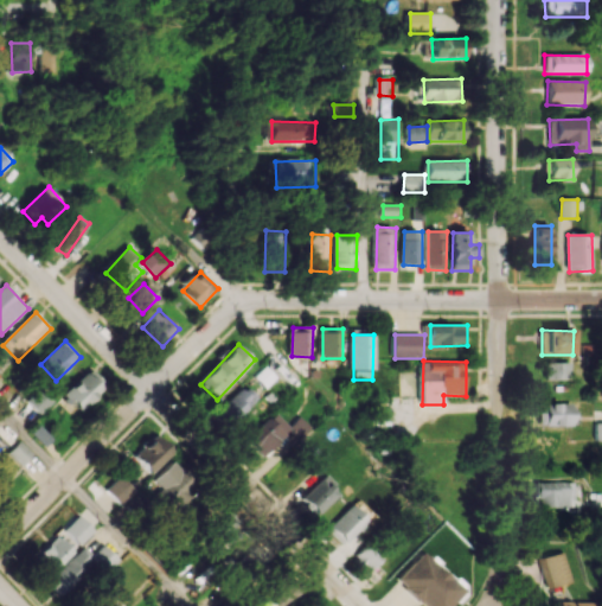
[(548,364),(548,381),(572,381),(571,363),(548,364)]
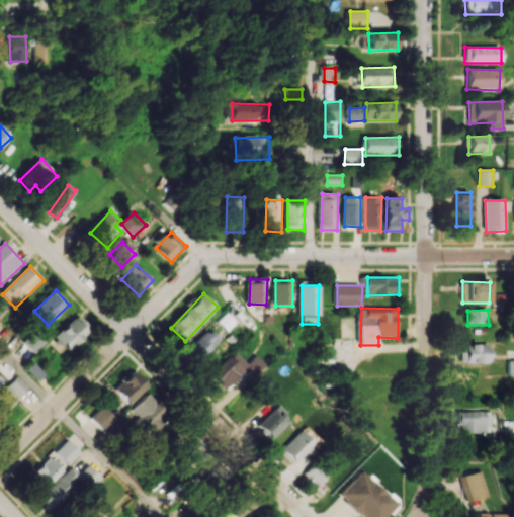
[(71,351),(92,329),(78,315),(57,338),(71,351)]
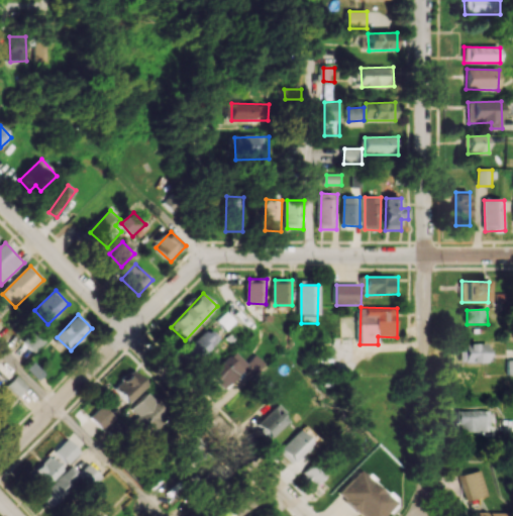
[(190,349),(201,360),(222,339),(211,328),(190,349)]
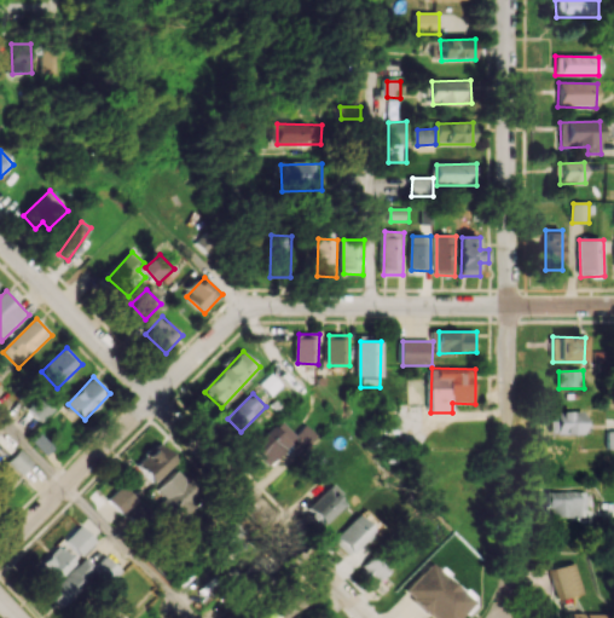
[(30,409),(44,423),(57,411),(44,397),(30,409)]
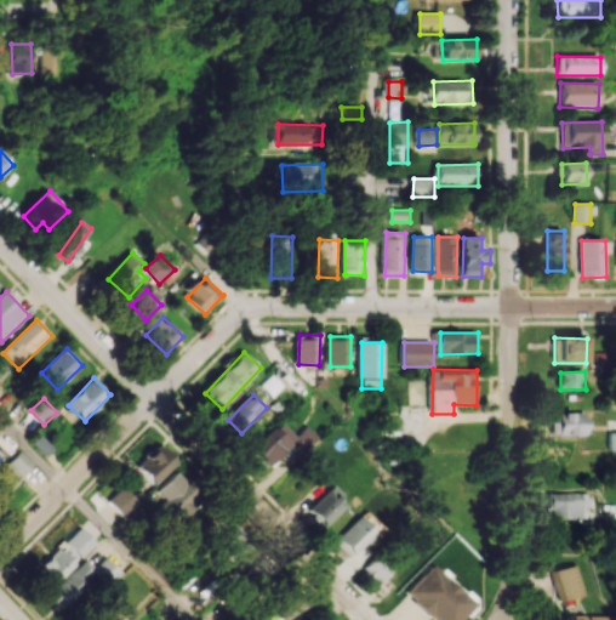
[(554,414),(554,437),(589,436),(588,414),(554,414)]
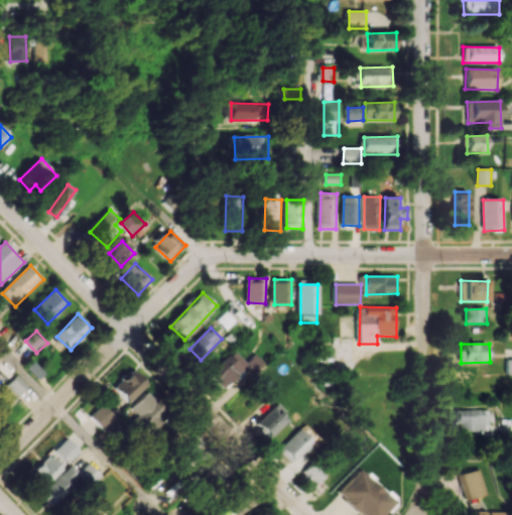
[(249,366),(236,352),(211,375),(224,389),(249,366)]
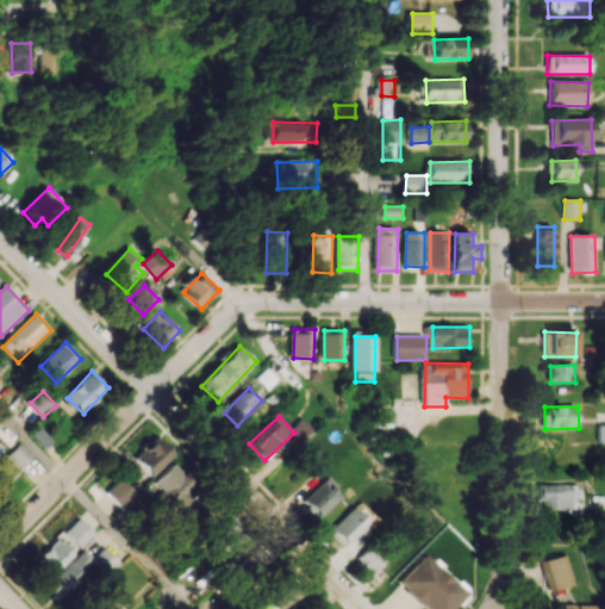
[(304,442),(316,430),(304,420),(293,430),(304,442)]
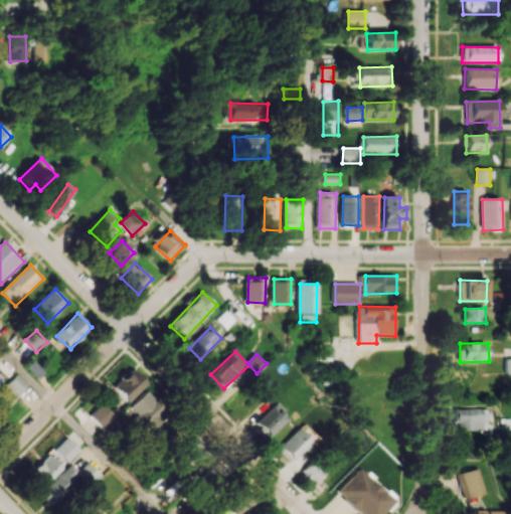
[(116,387),(130,402),(149,384),(135,369),(116,387)]
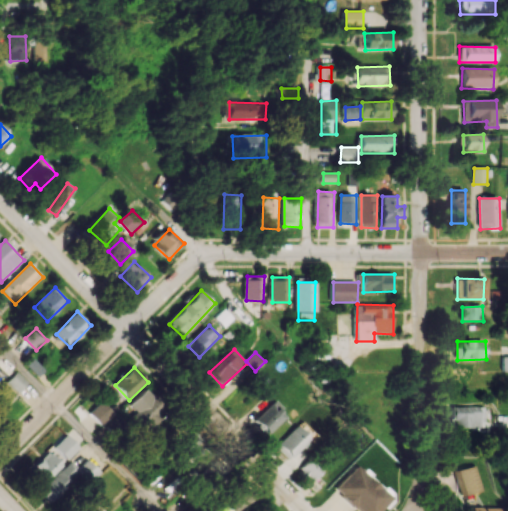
[(9,383),(20,393),(30,383),(18,372),(9,383)]
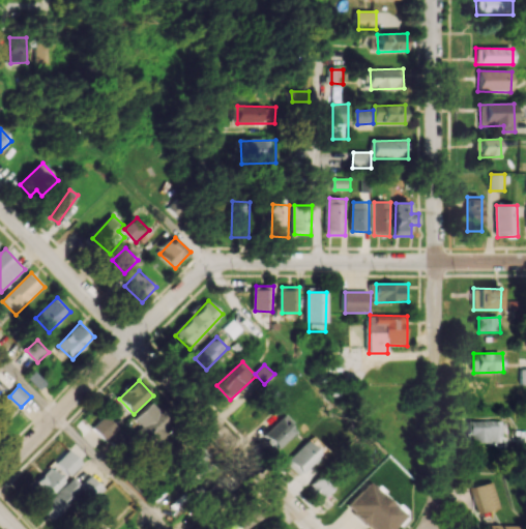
[(137,420),(143,427),(137,434),(153,449),(176,425),(152,404),(137,420)]
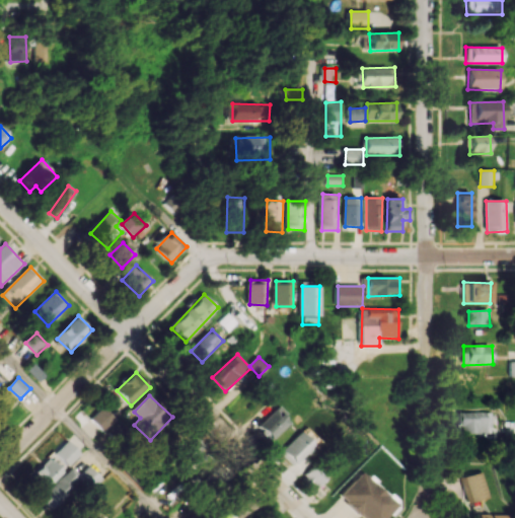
[(105,433),(118,420),(104,408),(92,421),(105,433)]
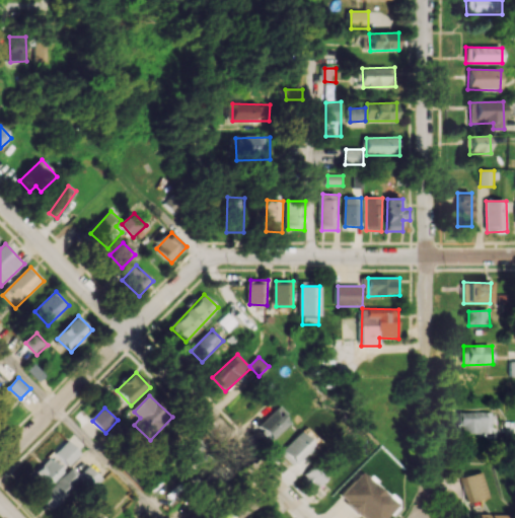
[(260,428),(273,442),(293,422),(280,408),(260,428)]
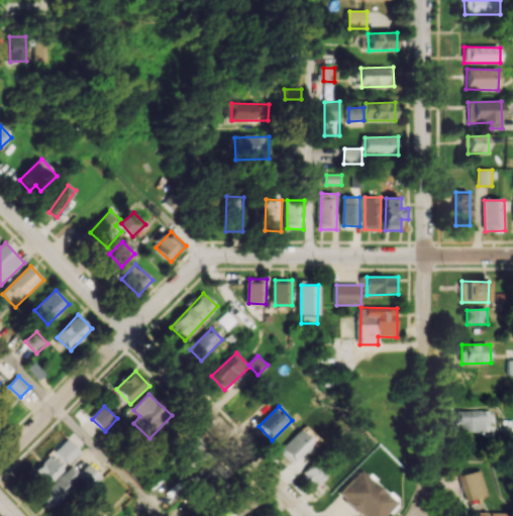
[(462,432),(494,432),(494,411),(462,411),(462,432)]
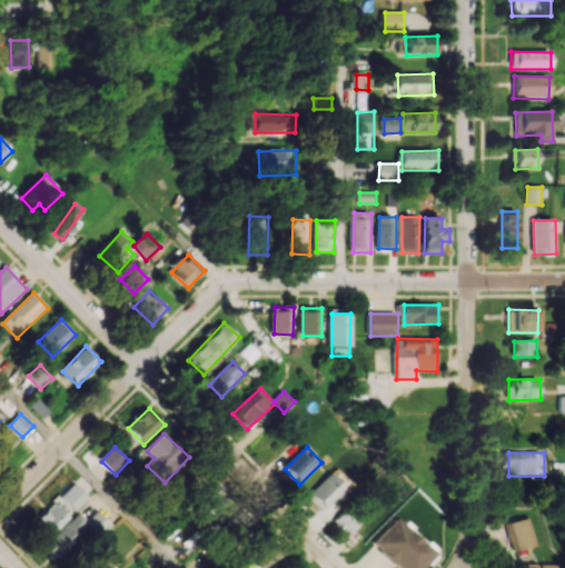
[(348,489),(334,474),(309,497),(324,512),(348,489)]
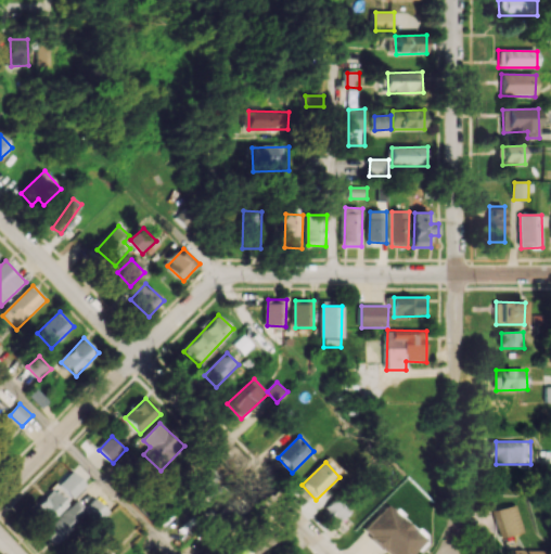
[(60,485),(74,500),(88,486),(74,472),(60,485)]
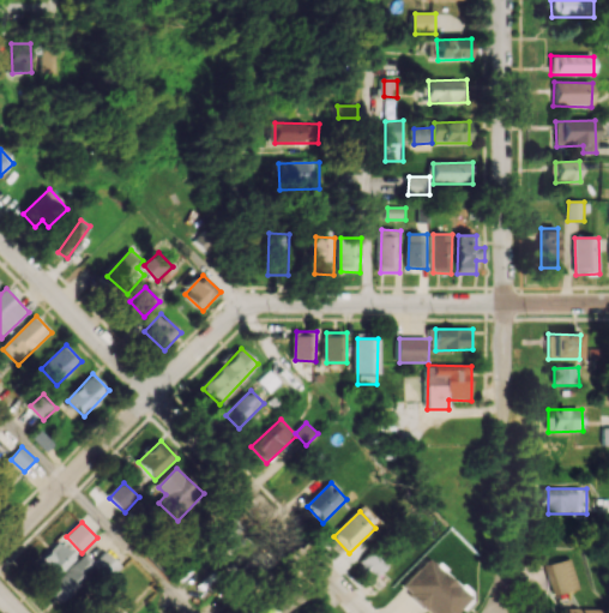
[(37,568),(53,583),(76,560),(61,545),(37,568)]
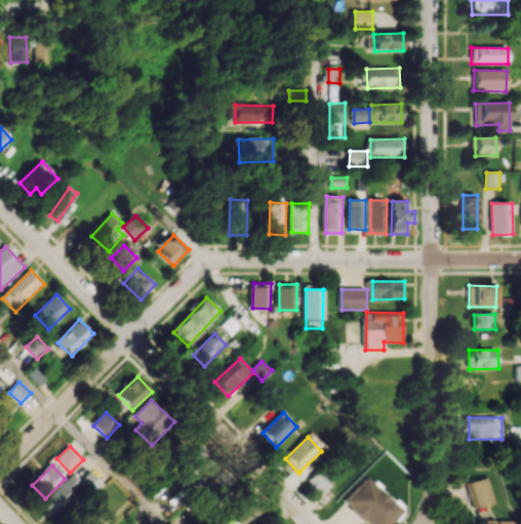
[(334,483),(323,471),(310,483),(320,495),(334,483)]
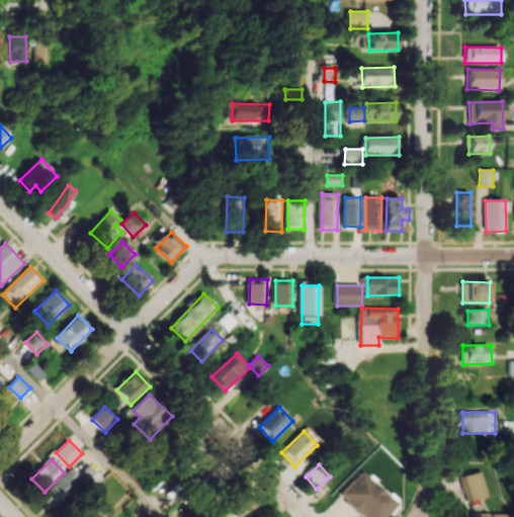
[(94,489),(104,479),(91,465),(81,475),(94,489)]
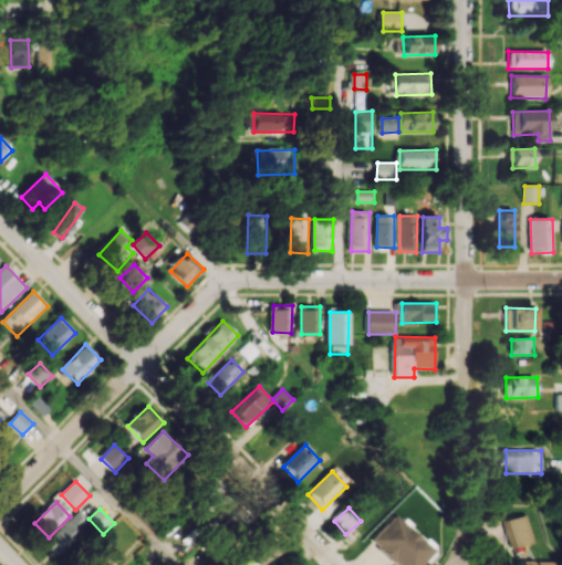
[(87,519),(81,512),(47,544),(60,557),(82,536),(75,530),(87,519)]
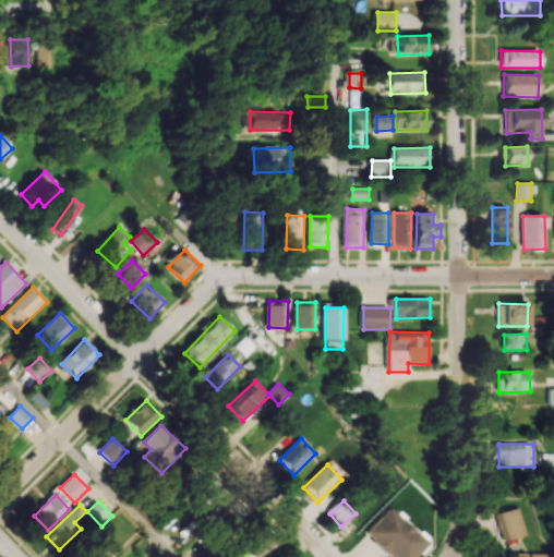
[(369,534),(392,556),(417,556),(431,543),(394,508),(369,534)]
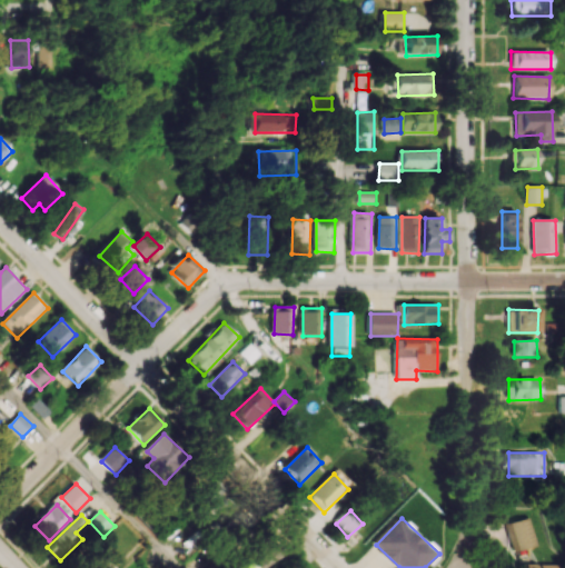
[(522,551),(544,546),(537,518),(515,524),(522,551)]
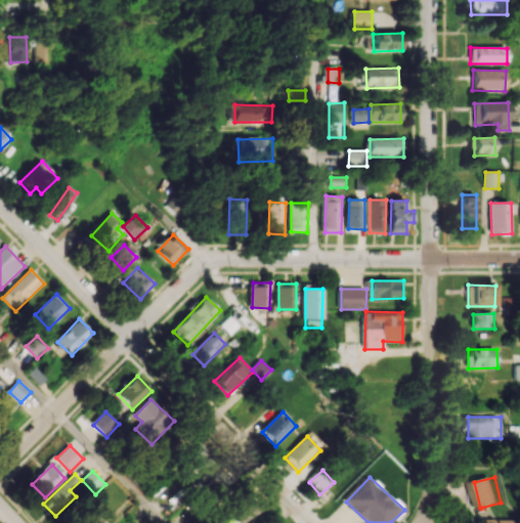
[(230,480),(216,480),(217,496),(230,495),(230,480)]
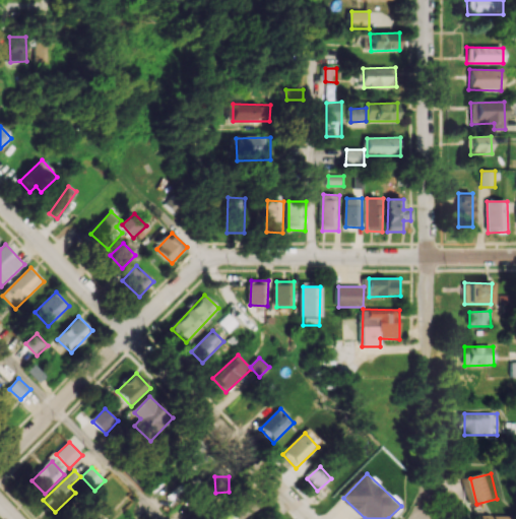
[(101,518),(92,509),(81,518),(101,518)]
